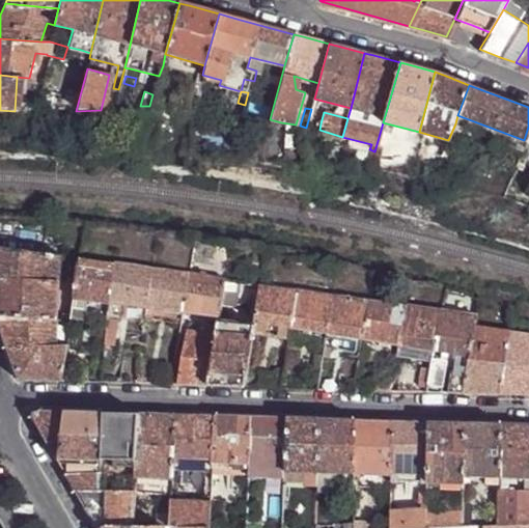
[(457,115),(455,123),(463,127),(521,148),(524,140),(457,115)]
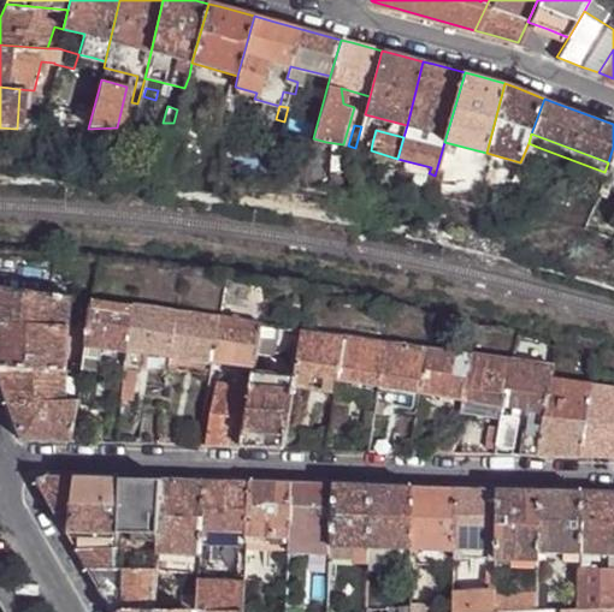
[(520,162),(513,180),(514,186),(525,186),(525,178),(537,147),(529,143),(520,162)]
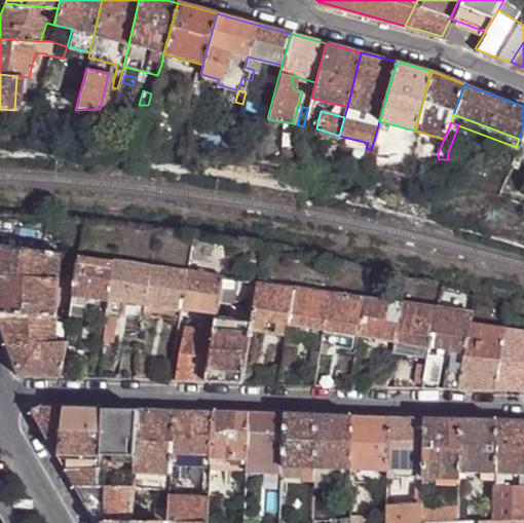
[(372,150),(371,150),(367,148),(363,166),(368,167),(372,150)]
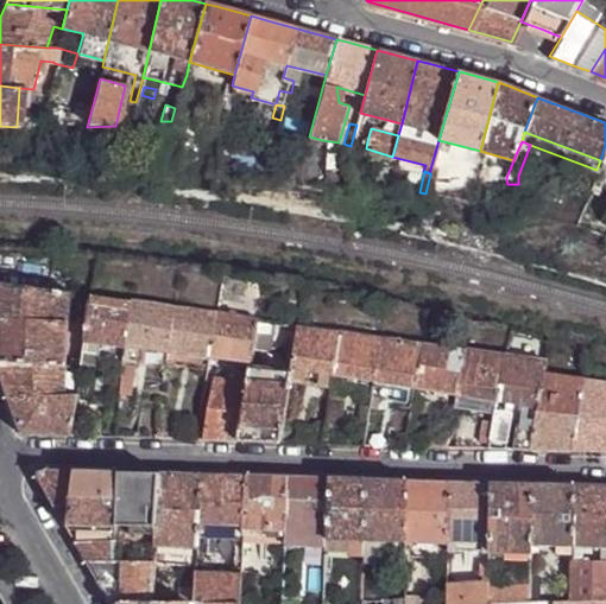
[(0,357),(65,362),(67,318),(68,290),(0,279),(0,357)]
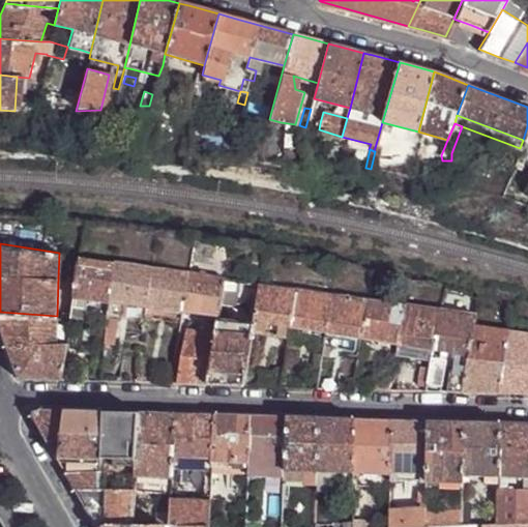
[(71,295),(108,301),(112,260),(77,256),(76,264),(74,277),(71,295)]
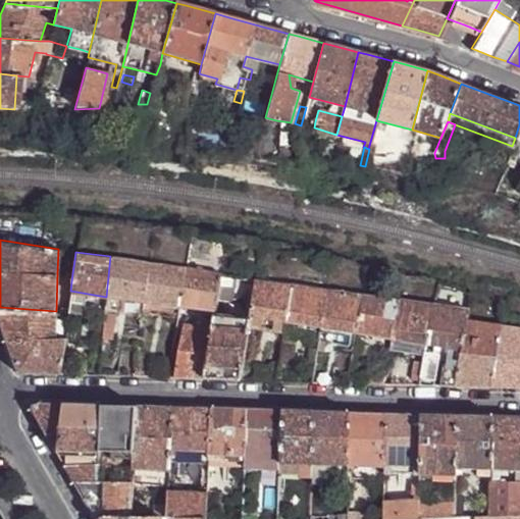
[(106,297),(141,302),(145,261),(110,256),(106,297)]
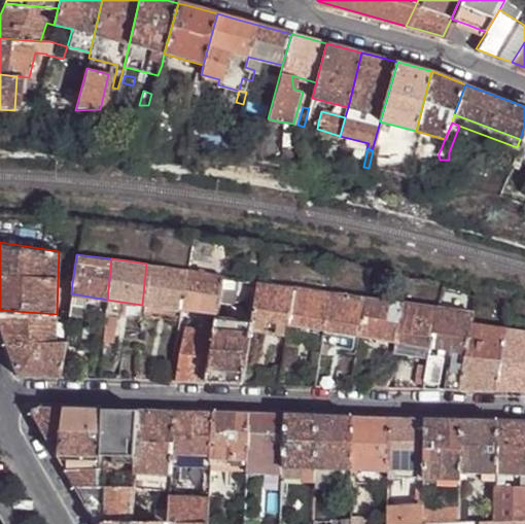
[(73,276),(75,263),(70,263),(69,271),(67,271),(67,276),(73,276)]
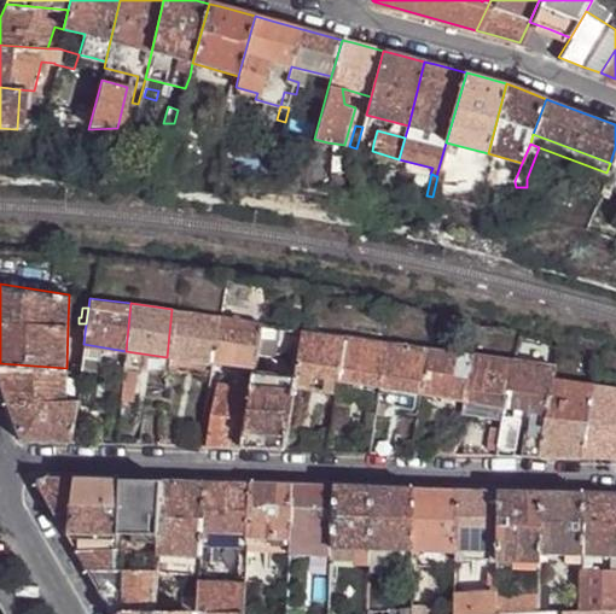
[(167,357),(208,362),(214,315),(172,309),(167,357)]
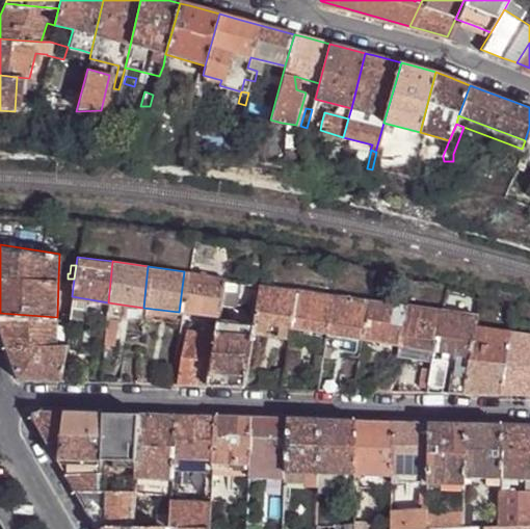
[(179,312),(215,317),(217,302),(220,276),(184,271),(179,312)]
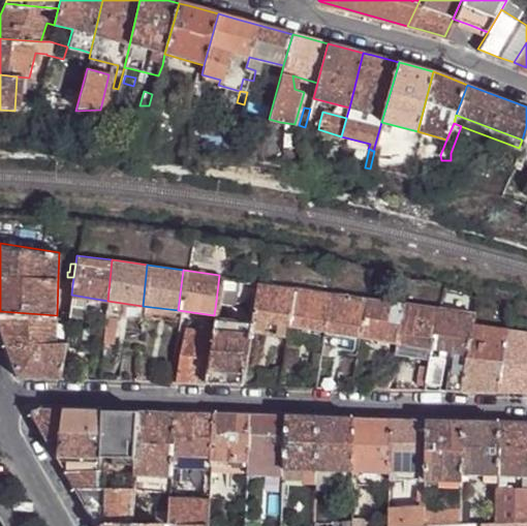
[(245,290),(252,291),(254,280),(219,275),(216,301),(228,303),(239,300),(244,298),(245,290)]
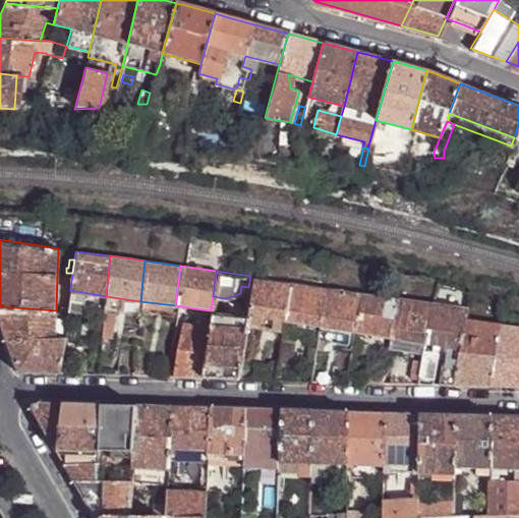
[(245,317),(281,321),(285,281),(250,276),(248,287),(247,300),(246,303),(245,314),(245,317)]
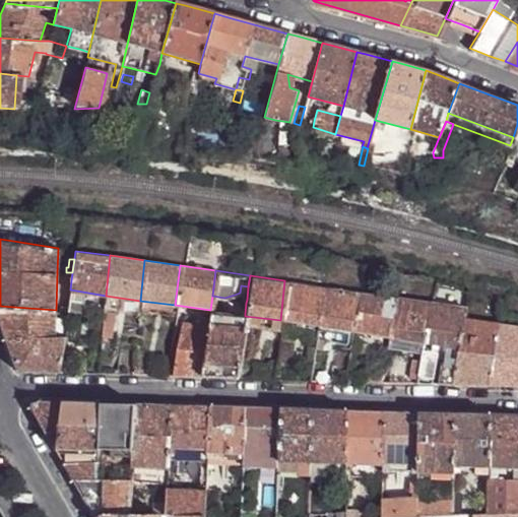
[(280,320),(316,325),(320,285),(284,280),(280,320)]
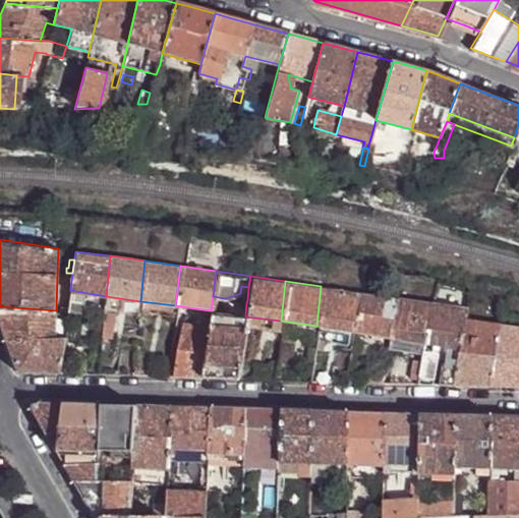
[(235,299),(247,300),(248,287),(241,286),(240,293),(235,295),(235,299)]
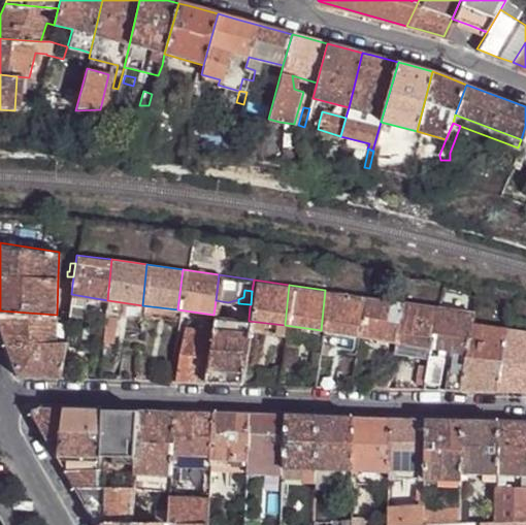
[(321,330),(356,335),(360,294),(325,290),(321,330)]
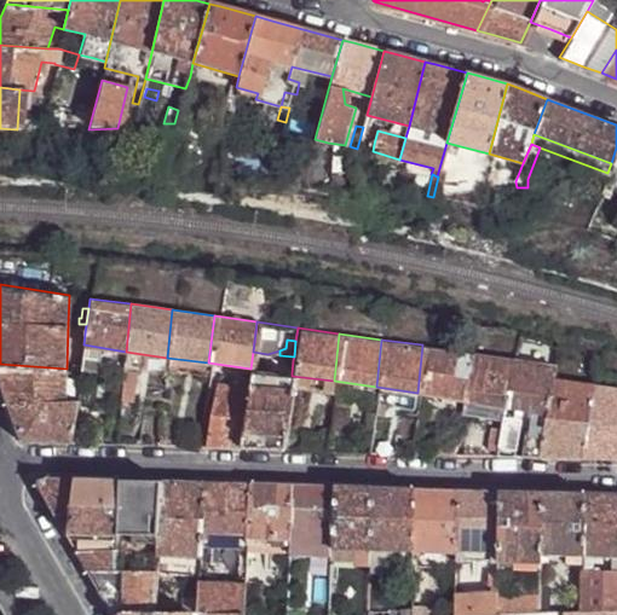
[(417,393),(459,399),(463,350),(422,344),(417,393)]
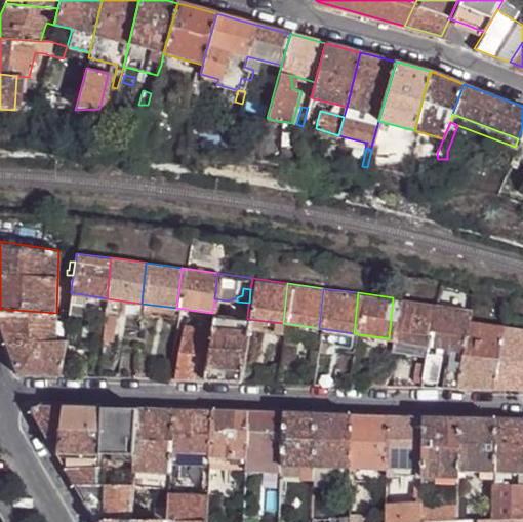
[(389,338),(424,343),(428,303),(393,297),(389,338)]
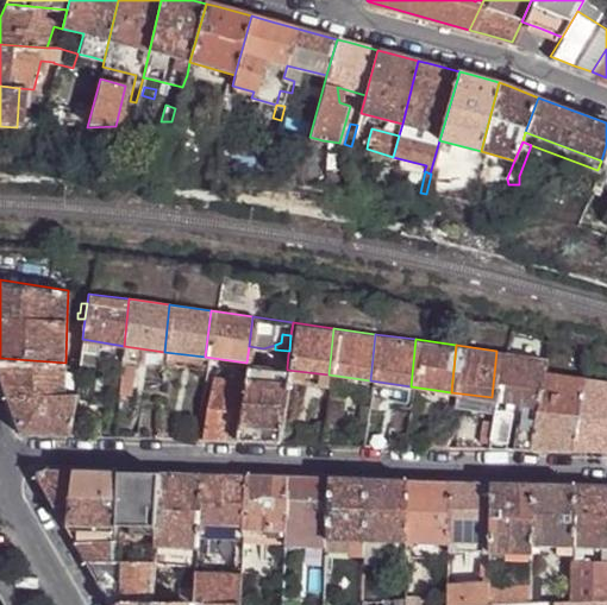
[(246,363),(245,367),(260,370),(263,348),(249,346),(246,363)]
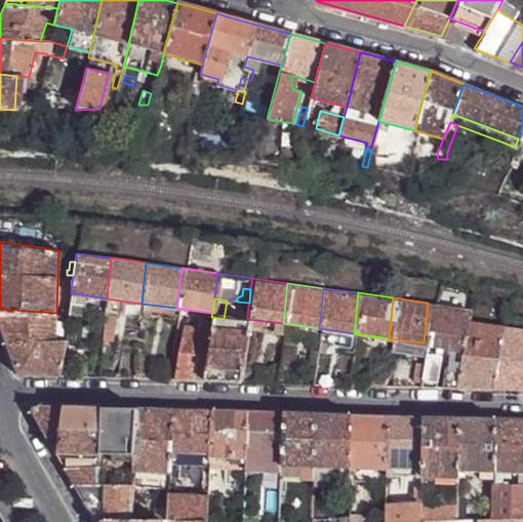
[(424,343),(459,348),(463,319),(464,308),(428,303),(424,343)]
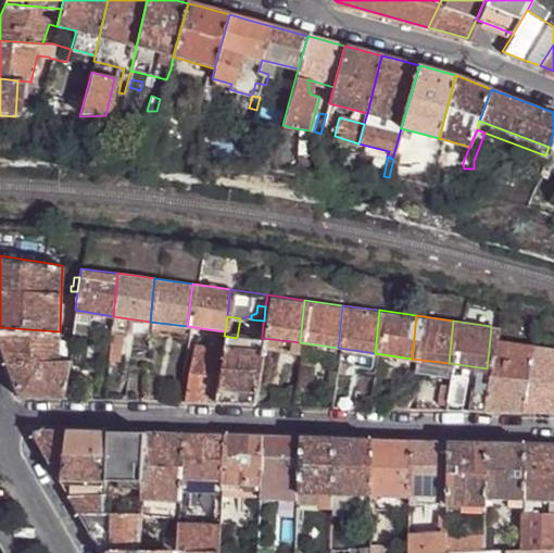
[(66,331),(60,331),(0,327),(0,343),(5,361),(17,396),(38,397),(64,397),(68,362),(55,362),(57,360),(68,360),(73,331),(66,331)]
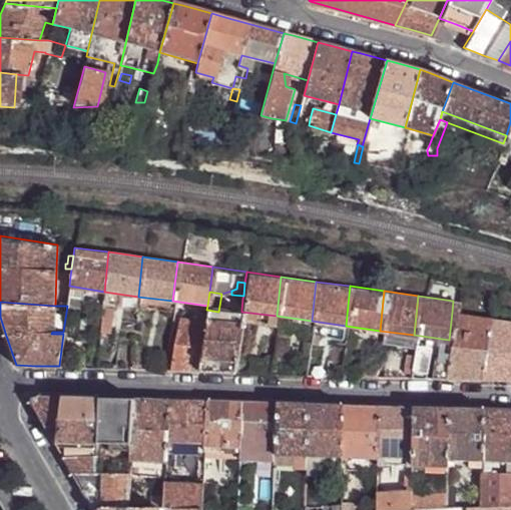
[(510,310),(492,307),(492,318),(510,320),(510,310)]
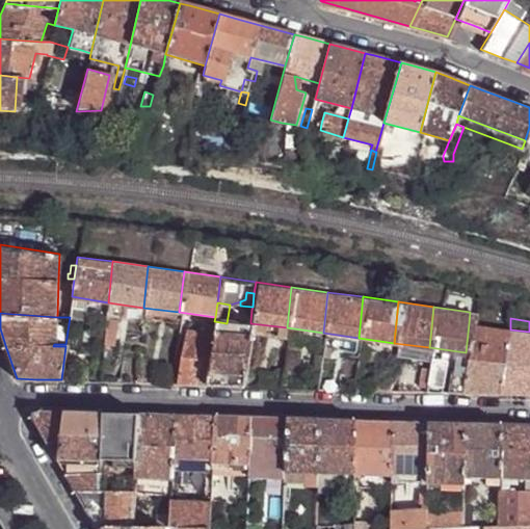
[(228,385),(243,386),(249,339),(249,334),(250,326),(227,323),(214,321),(214,325),(213,334),(207,385),(228,385)]
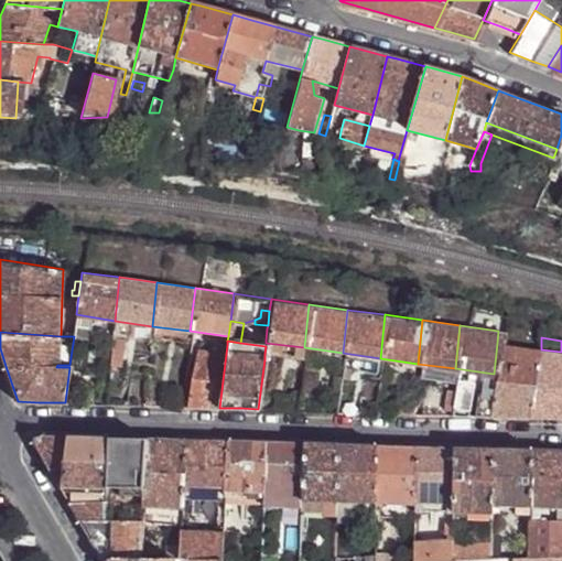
[(514,417),(532,417),(541,349),(497,343),(494,374),(493,392),(490,416),(514,417)]
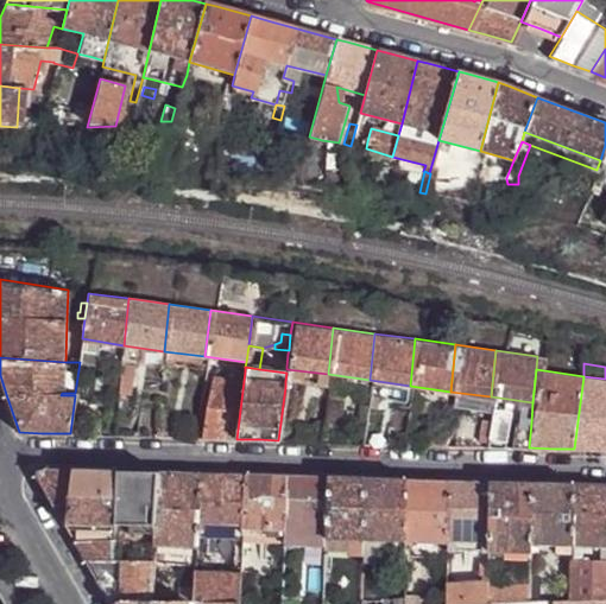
[(598,450),(605,449),(605,379),(584,376),(574,449),(598,450)]
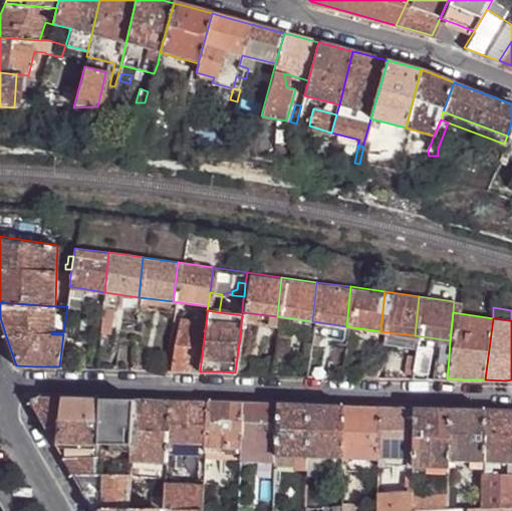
[(184,370),(200,371),(206,322),(177,319),(173,345),(168,344),(165,369),(184,370)]
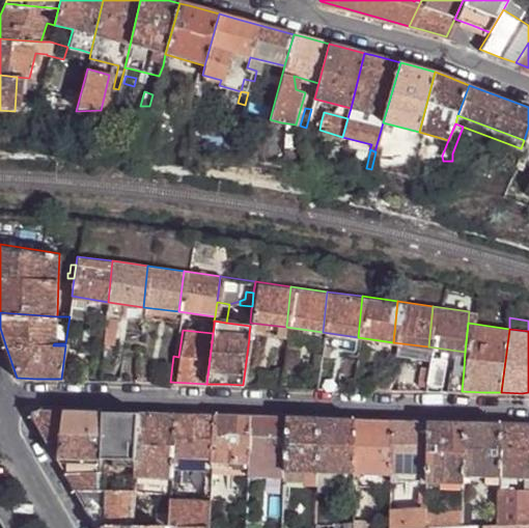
[(392,354),(428,358),(428,355),(428,346),(393,342),(392,354)]
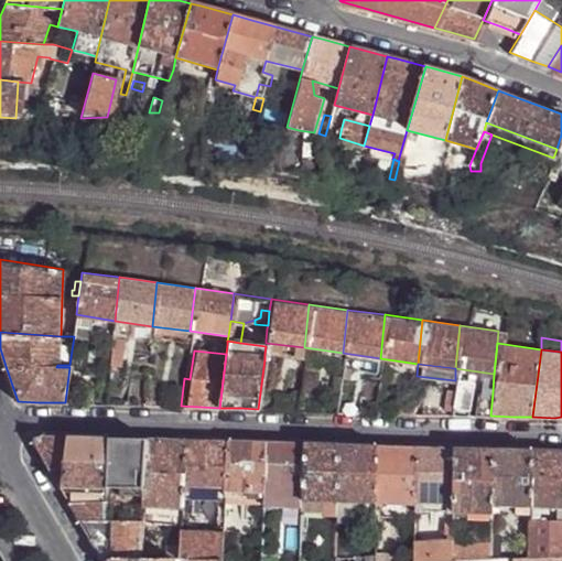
[(408,395),(414,396),(417,376),(407,376),(404,395),(408,395)]
